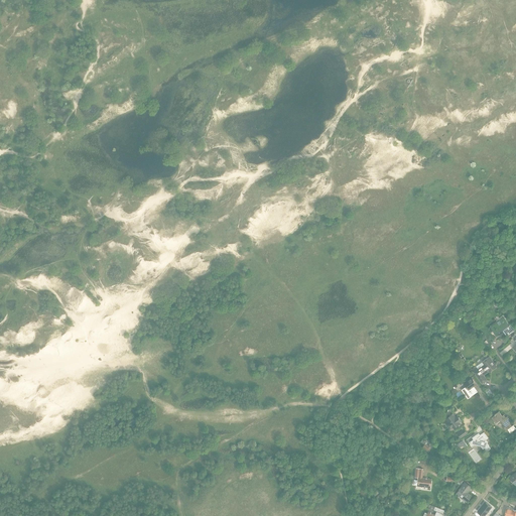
[(510,325),(509,326),(504,317),(490,327),(496,335),(504,330),(508,335),(514,330),(510,325)]
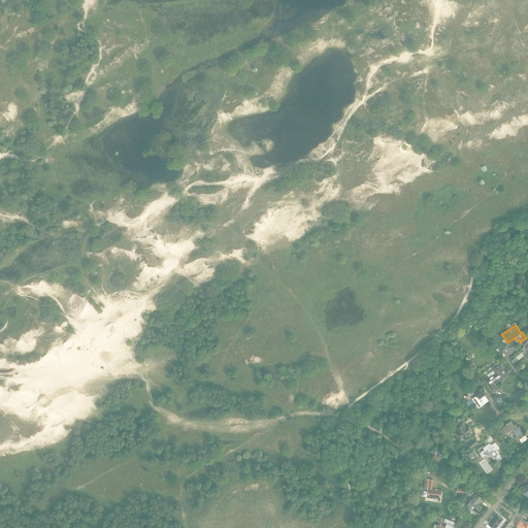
[(508,375),(504,370),(503,370),(500,366),(494,370),(496,373),(486,381),(494,392),(498,389),(496,387),(501,383),(500,380),(501,381),(508,375)]
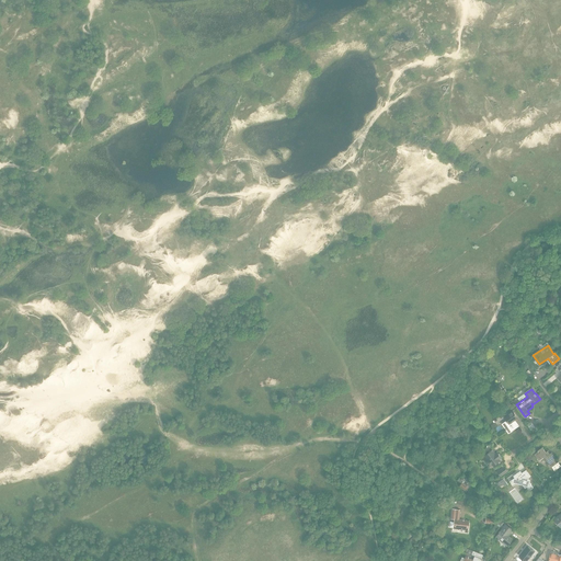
[(502,424),(508,433),(518,425),(515,420),(517,418),(512,409),(507,412),(508,414),(505,416),(507,421),(502,424)]
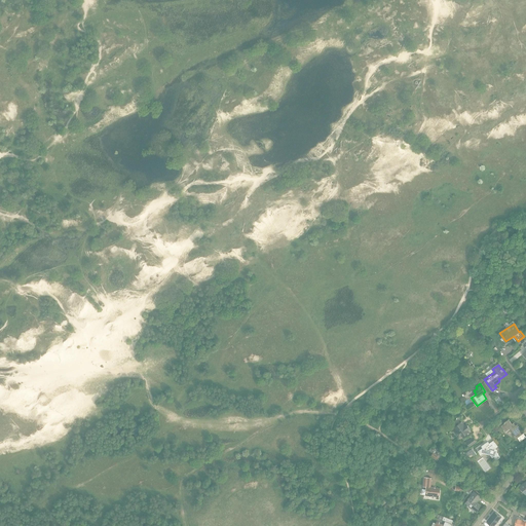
[(514,422),(512,423),(509,419),(505,421),(503,422),(504,423),(501,426),(505,433),(510,428),(515,435),(513,436),(516,440),(518,438),(520,441),(525,437),(523,434),(522,435),(520,431),(522,430),(517,424),(516,425),(514,422)]
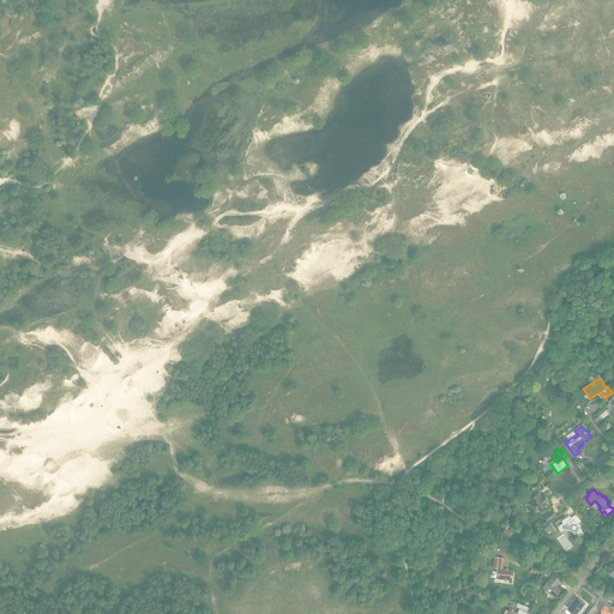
[(545,494),(542,495),(540,492),(530,498),(533,503),(530,504),(535,512),(539,510),(540,511),(548,504),(547,503),(549,501),(545,494)]
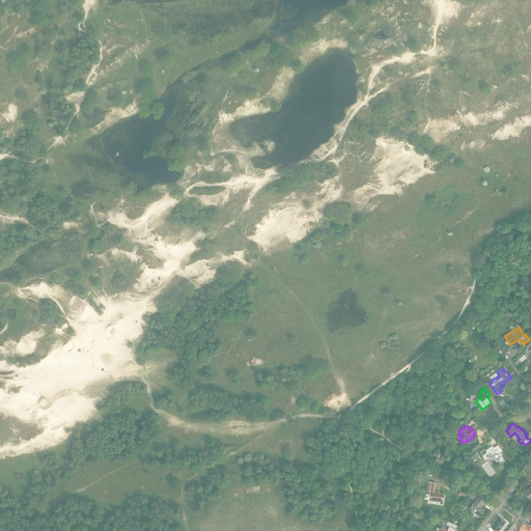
[(421,447),(424,450),(430,442),(426,439),(421,447)]
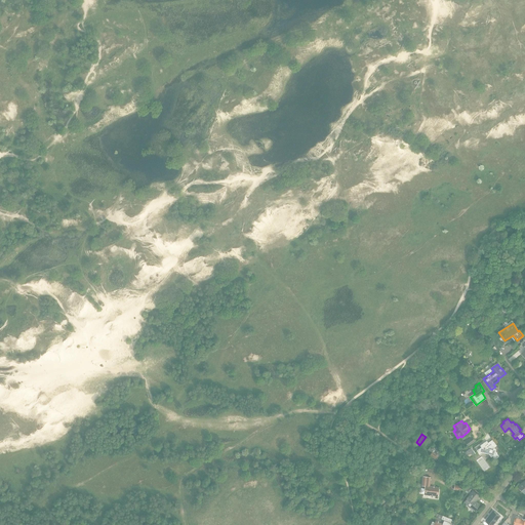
[(469,446),(476,441),(473,436),(466,442),(469,446)]
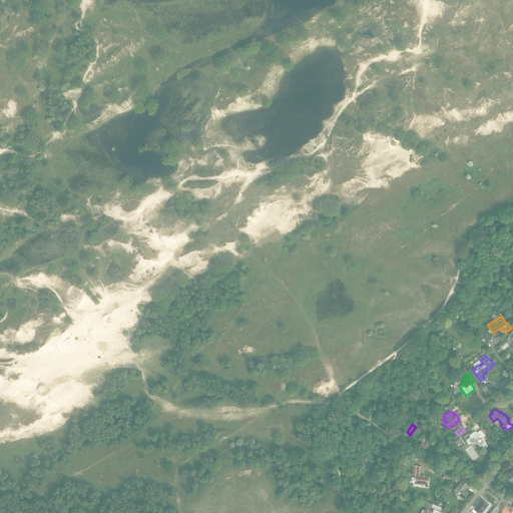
[(483,438),(486,436),(481,429),(477,433),(476,431),(469,435),(471,437),(466,440),(469,445),(472,442),(478,444),(480,447),(482,446),(484,449),(488,446),(484,441),(485,440),(483,438)]
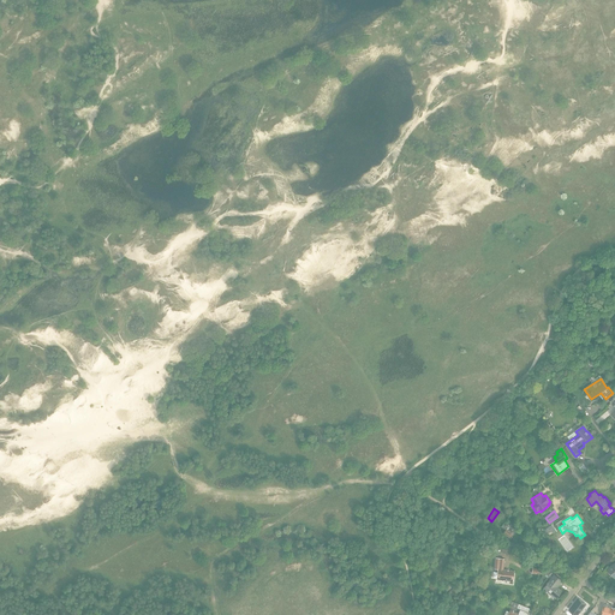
[(513,533),(517,527),(512,525),(512,524),(507,521),(505,525),(503,524),(501,527),(506,530),(503,533),(511,538),(514,533),(513,533)]
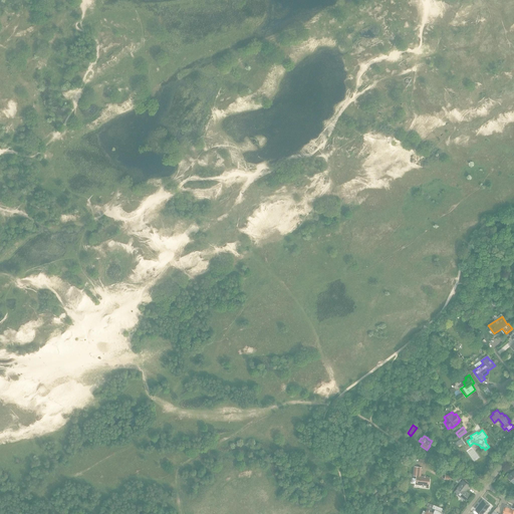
[(415,484),(429,486),(430,477),(421,476),(422,467),(414,466),(413,475),(414,475),(413,478),(412,483),(415,483),(415,484)]
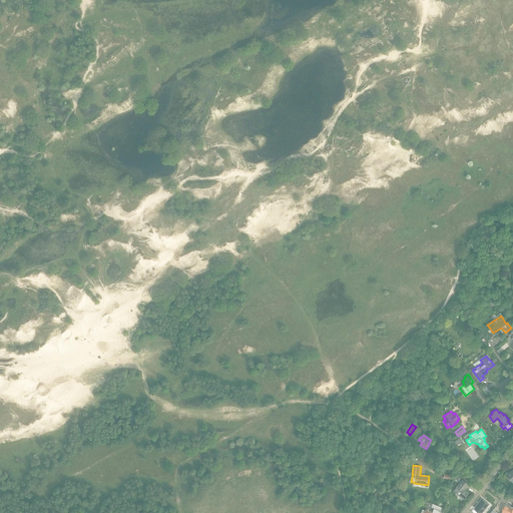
[(453,490),(464,498),(468,493),(464,490),(469,485),(462,479),(453,490)]
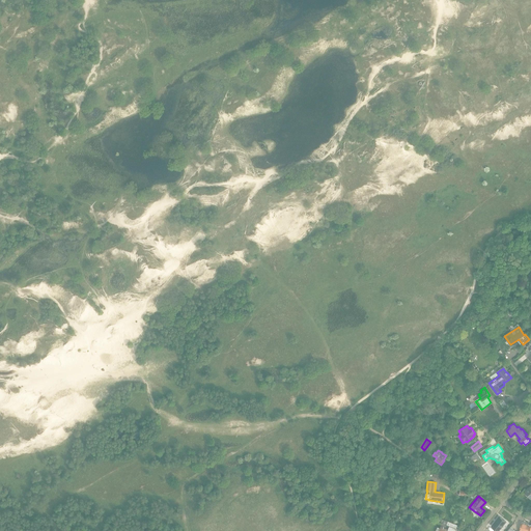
[(498,530),(506,522),(499,516),(492,526),(496,530),(495,530),(498,530)]
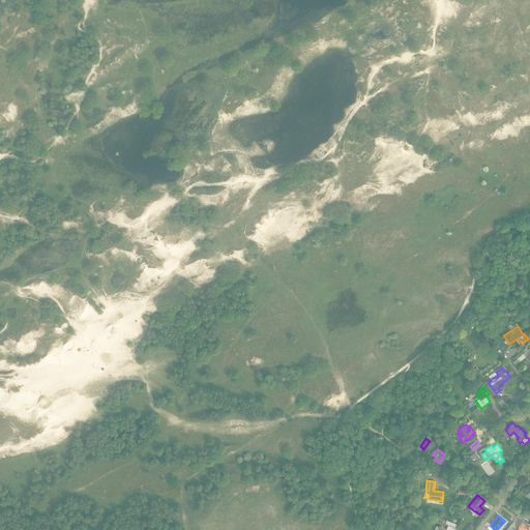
[(442,523),(454,527),(457,524),(443,519),(442,523)]
